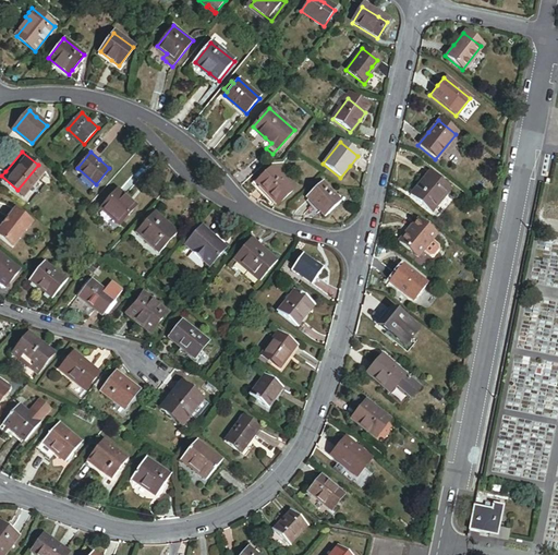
[(278,203),(293,188),(273,167),(257,182),(266,191),(278,203)]
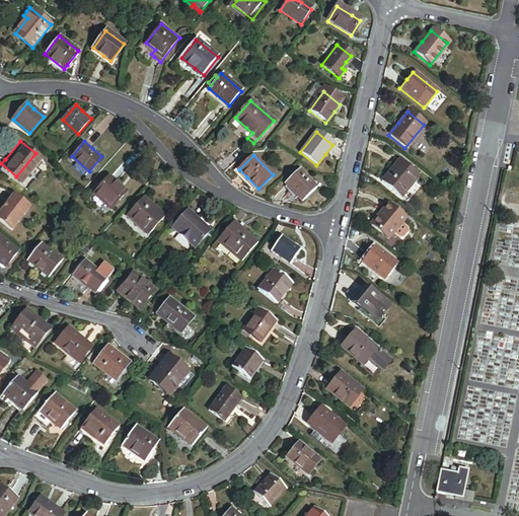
[(398,198),(417,175),(397,158),(387,169),(378,180),(398,198)]
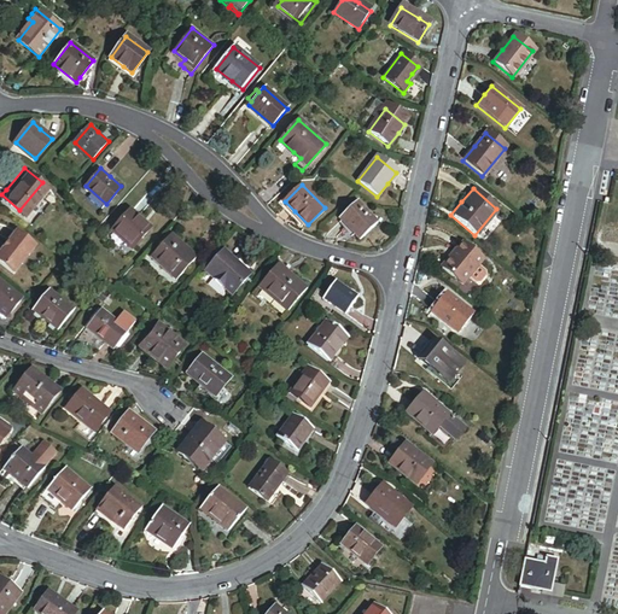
[(360,239),(378,223),(357,202),(340,216),(360,239)]
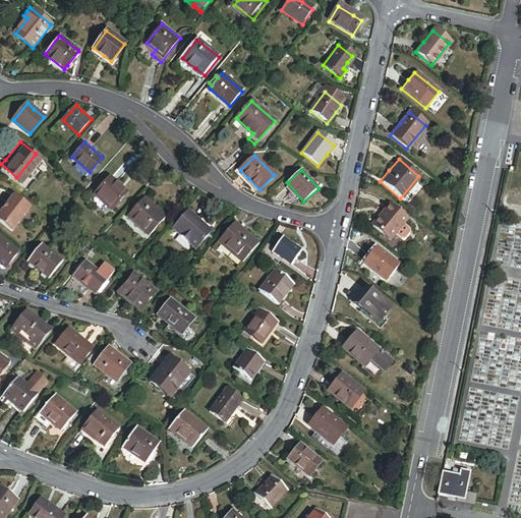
[(95,195),(112,210),(126,192),(118,185),(110,178),(95,195)]
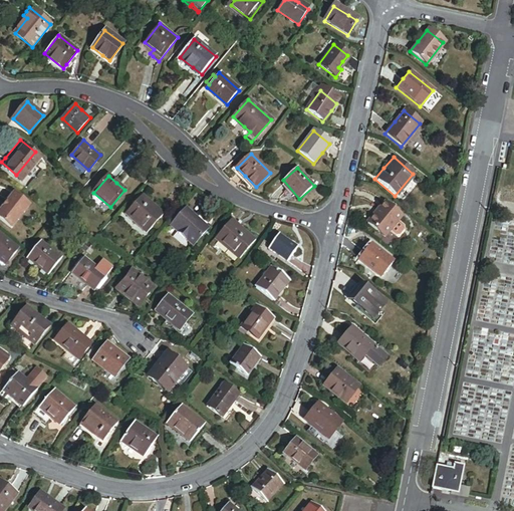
[(0,216),(13,227),(31,205),(15,192),(6,203),(0,211),(0,216)]
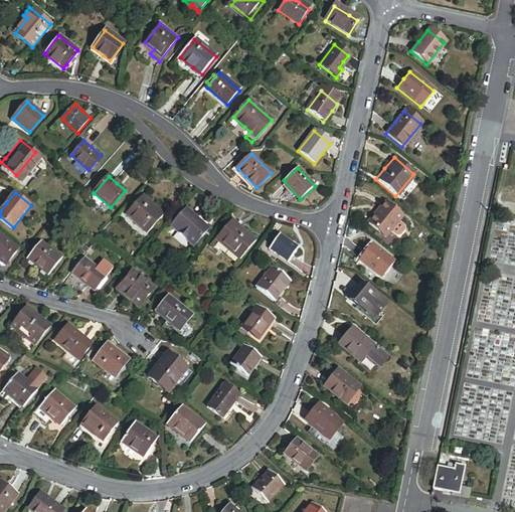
[(124,214),(146,233),(162,215),(152,207),(140,196),(124,214)]
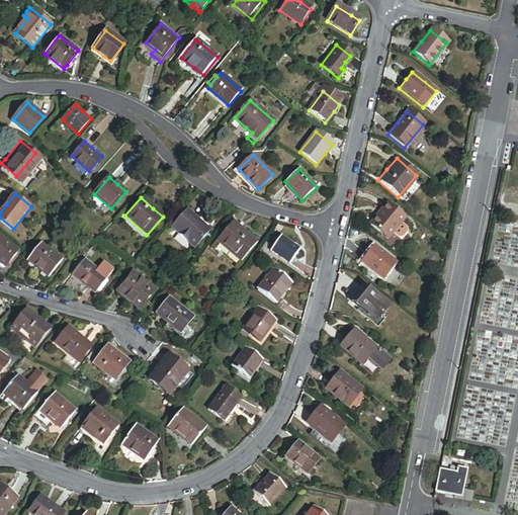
[(368,225),(385,239),(391,233),(398,224),(403,218),(386,203),(377,215),(368,225)]
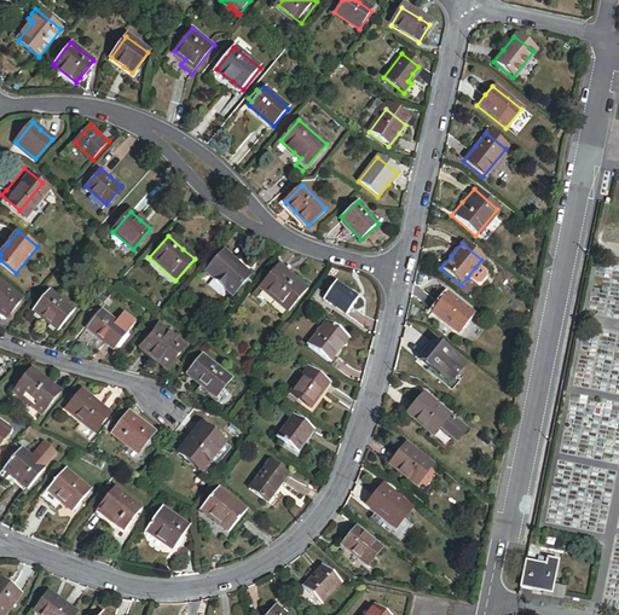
[(232,296),(250,276),(236,264),(221,253),(204,273),(232,296)]
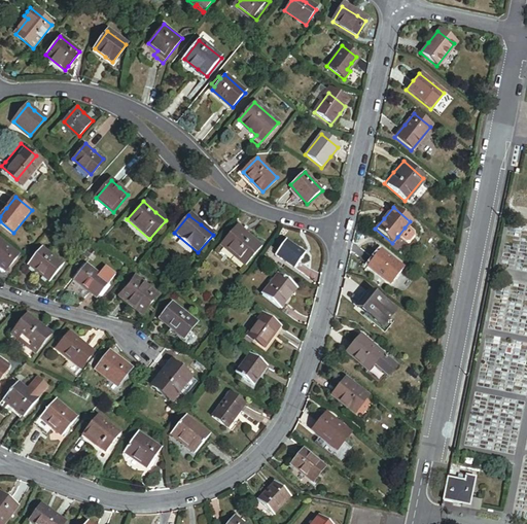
[(245,263),(261,243),(248,233),(237,223),(220,243),(245,263)]
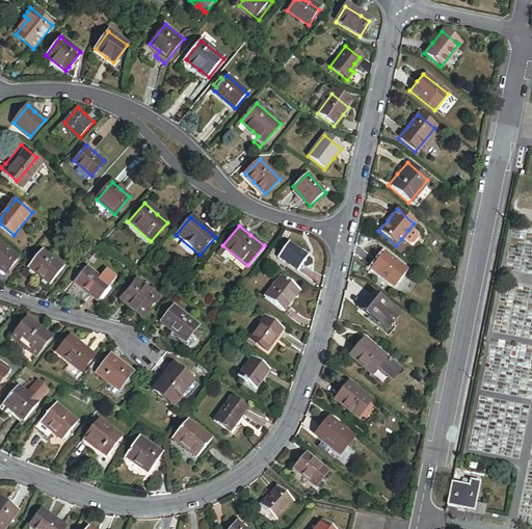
[(415,235),(408,230),(401,239),(407,244),(410,244),(415,238),(415,235)]
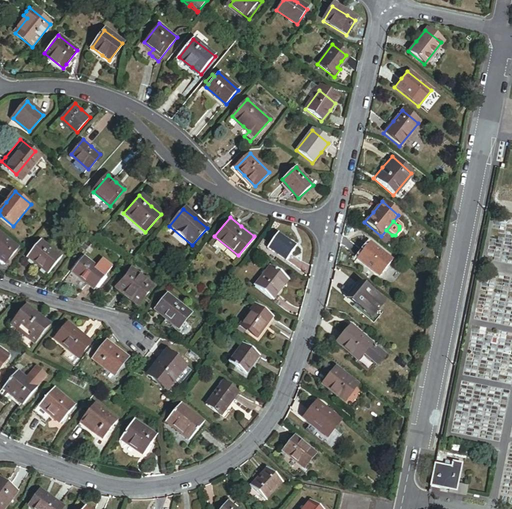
[(263,249),(281,261),(294,244),(286,238),(276,231),(263,249)]
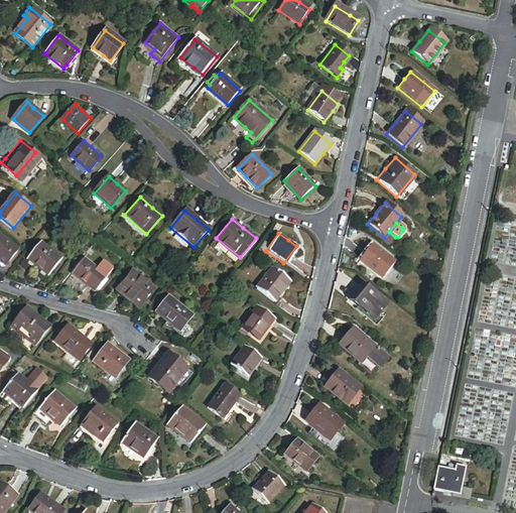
[(0,259),(6,264),(17,249),(0,235),(0,259)]
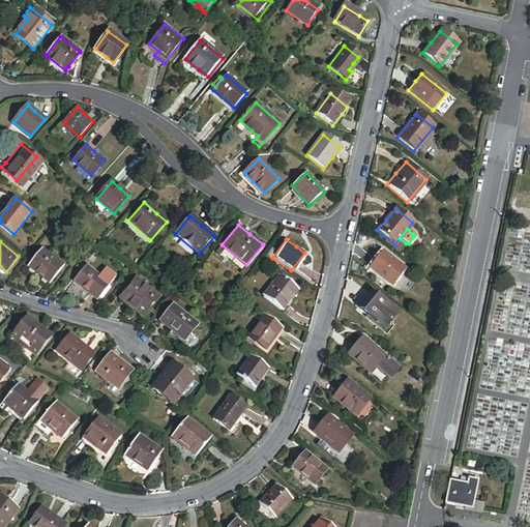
[(40,275),(51,283),(64,266),(42,247),(28,265),(40,275)]
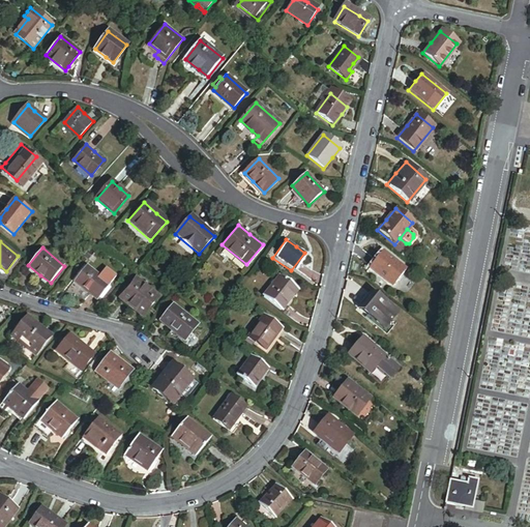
[(391,285),(405,269),(382,251),(376,259),(369,266),(391,285)]
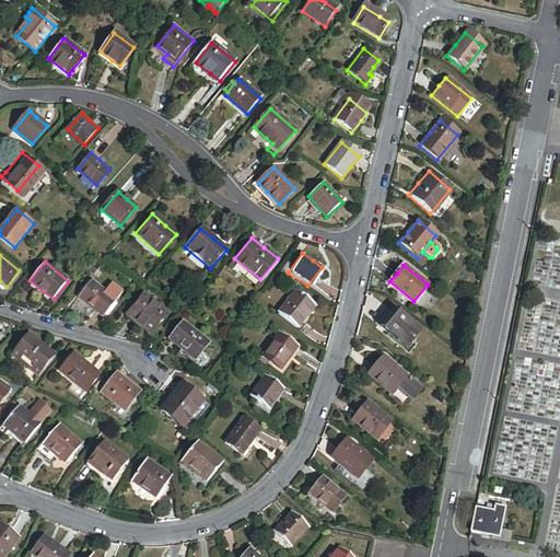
[(102,315),(115,300),(90,280),(78,297),(93,309),(102,315)]
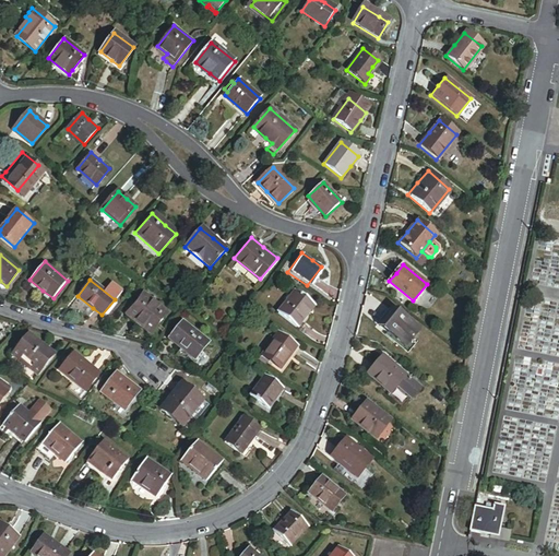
[(305,311),(308,314),(314,305),(294,290),(277,310),(295,324),(300,318),(305,311)]
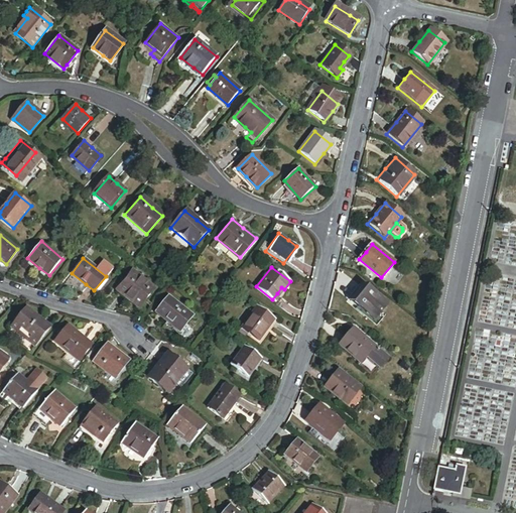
[(131,293),(142,302),(155,285),(134,269),(118,289),(128,297),(131,293)]
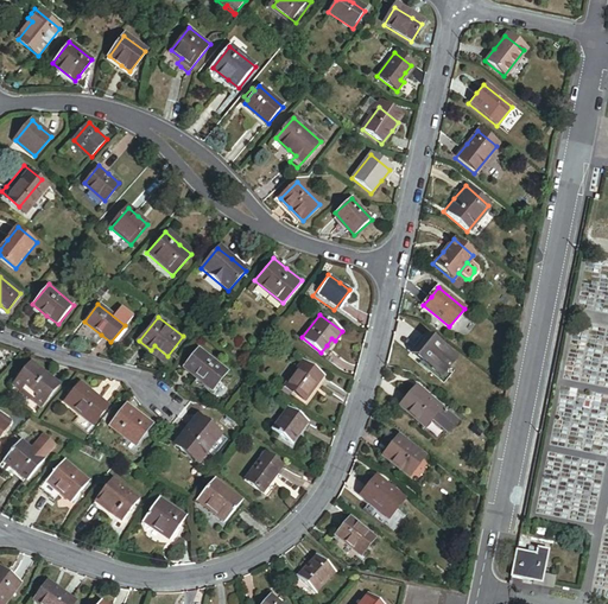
[(413,355),(441,377),(456,360),(429,337),(420,347),(413,355)]
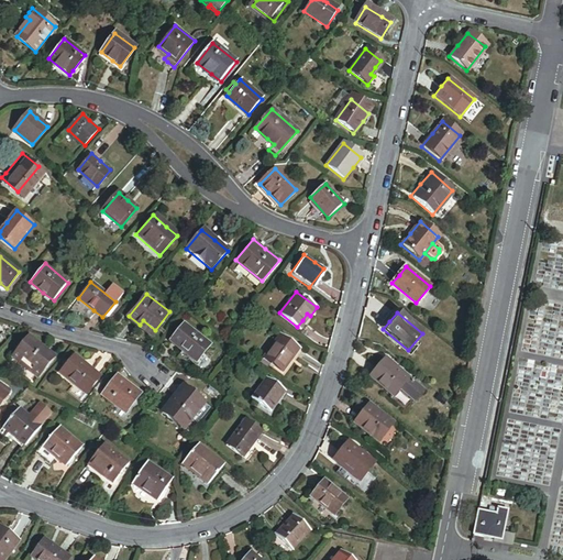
[(153,335),(155,330),(143,320),(140,325),(144,327),(153,335)]
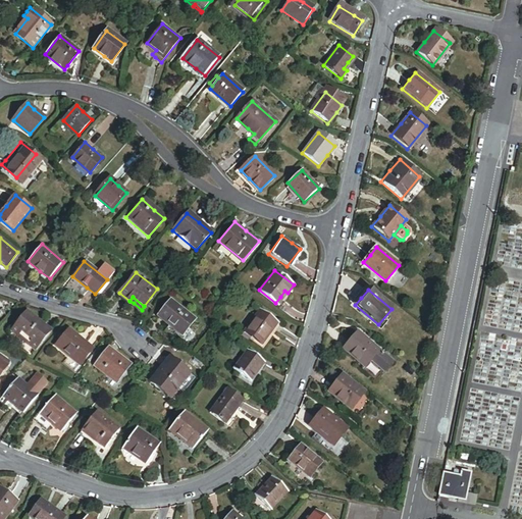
[(169,324),(183,334),(191,324),(195,318),(171,300),(158,316),(169,324)]
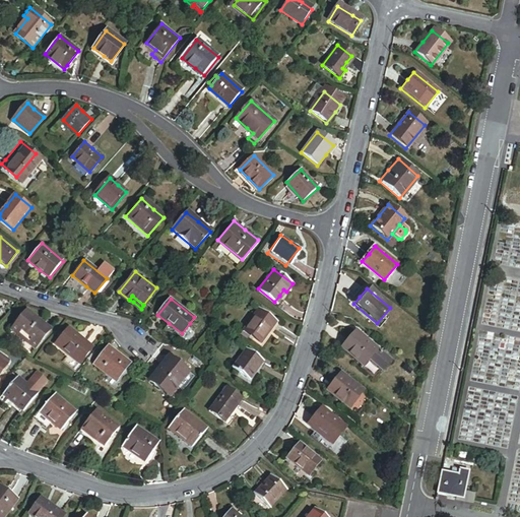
[(10,326),(33,345),(48,328),(39,321),(24,309),(10,326)]
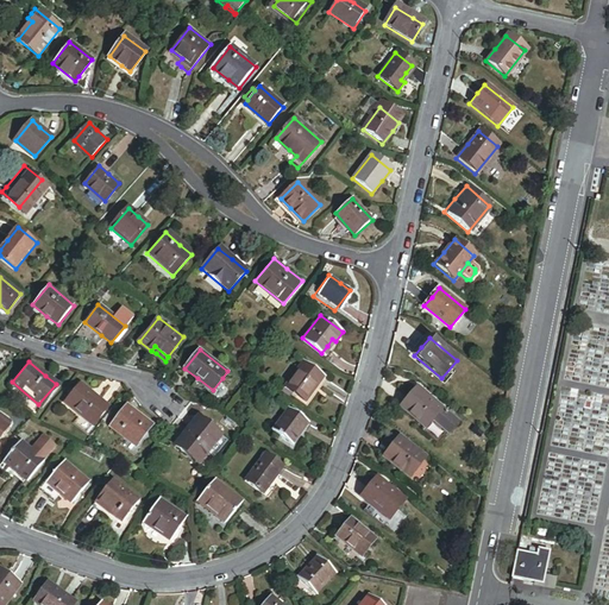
[(318,384),(320,386),(326,379),(303,361),(284,386),(305,402),(312,392),(318,384)]
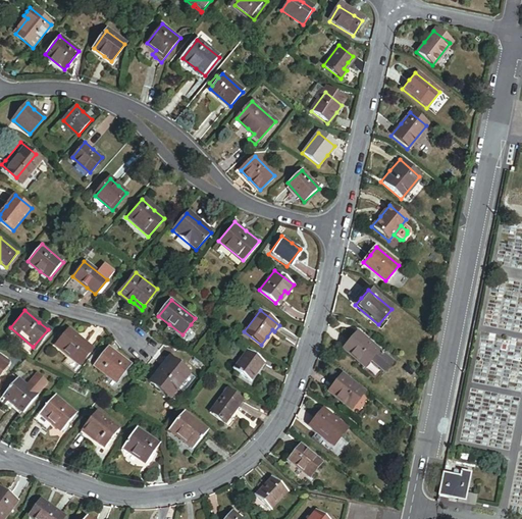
[(191,324),(183,334),(189,339),(197,328),(191,324)]
